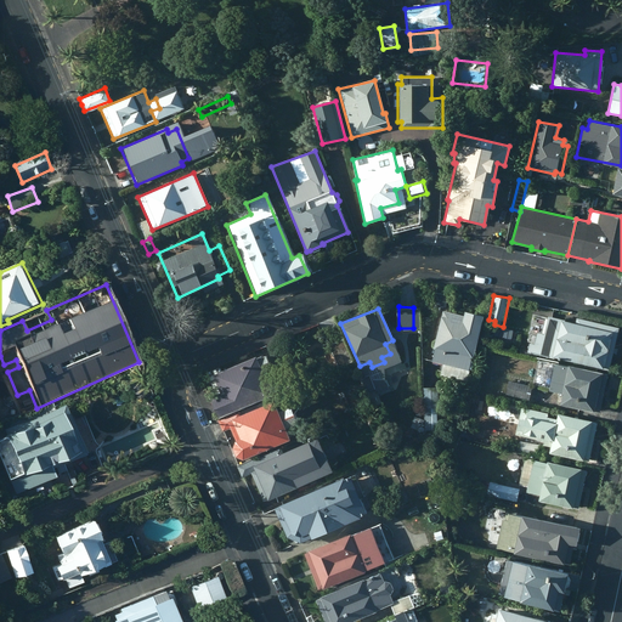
[(441,311),(430,362),(441,365),(437,377),(465,383),(481,316),(463,311),(462,316),(441,311)]
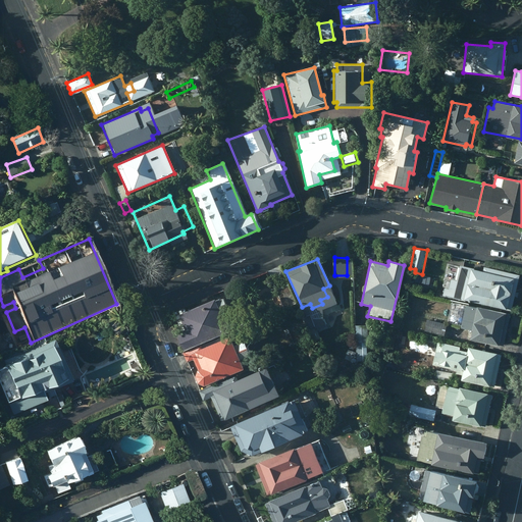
[(444,289),(441,296),(510,311),(518,276),(482,268),(481,271),(459,266),(456,280),(450,279),(448,290),(444,289)]
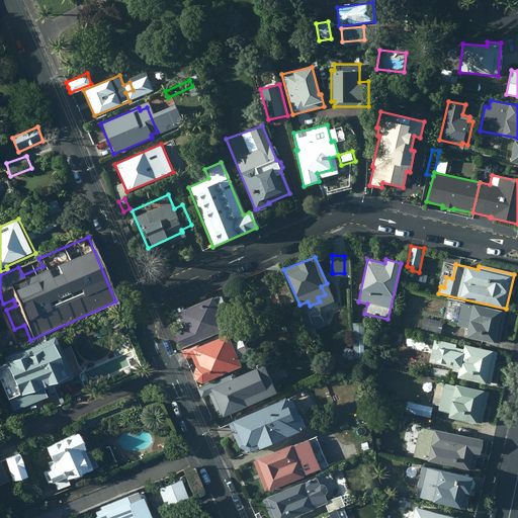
[(414,272),(412,281),(425,283),(427,275),(414,272)]
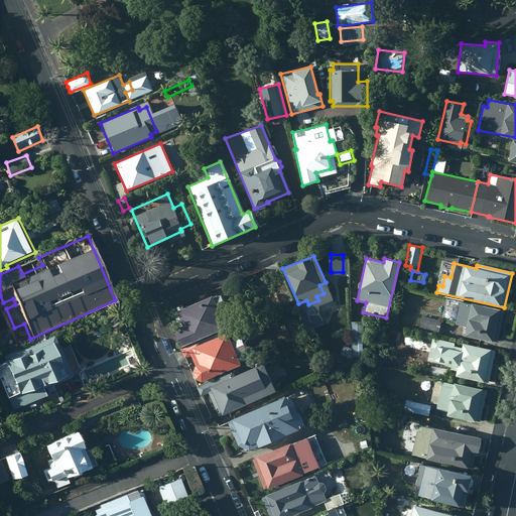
[(175,333),(181,347),(224,329),(219,316),(228,312),(220,295),(212,299),(210,297),(182,309),(180,305),(170,310),(175,323),(179,320),(182,330),(175,333)]
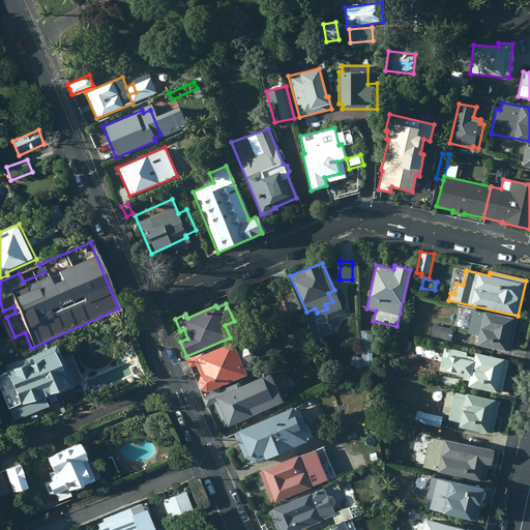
[(517,320),(458,307),(452,330),(478,336),(476,346),(510,353),(517,320)]
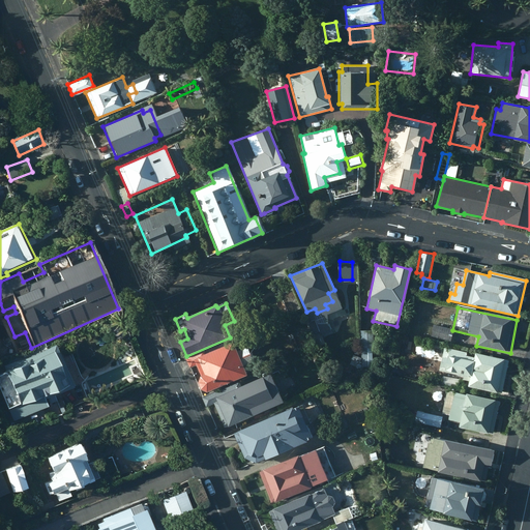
[(424,328),(414,325),(412,333),(422,336),(424,328)]
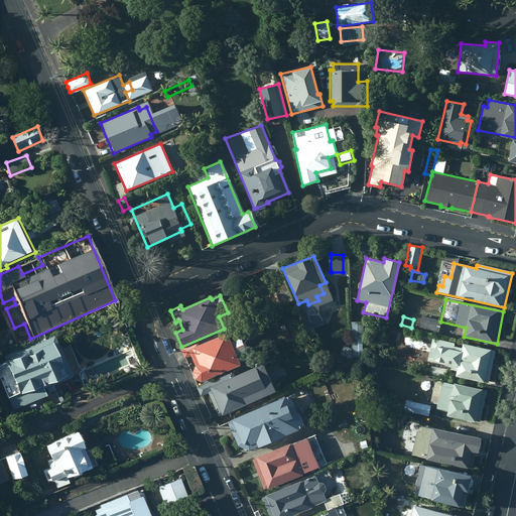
[(440,323),(421,317),(419,329),(438,333),(440,323)]
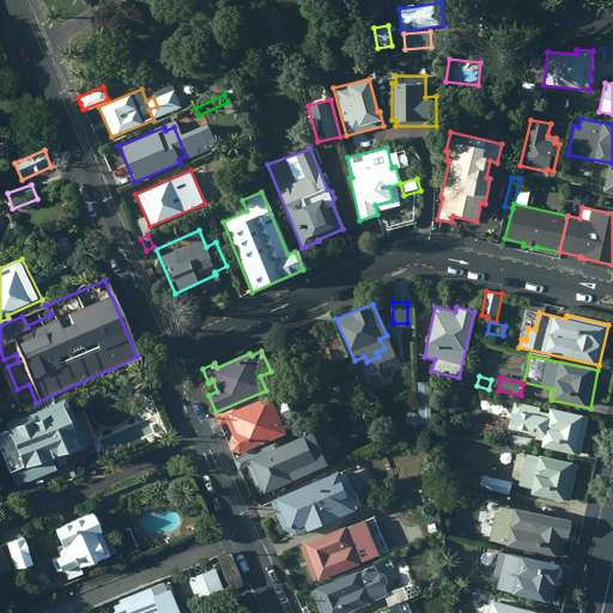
[(432,382),(416,382),(417,404),(434,402),(432,382)]
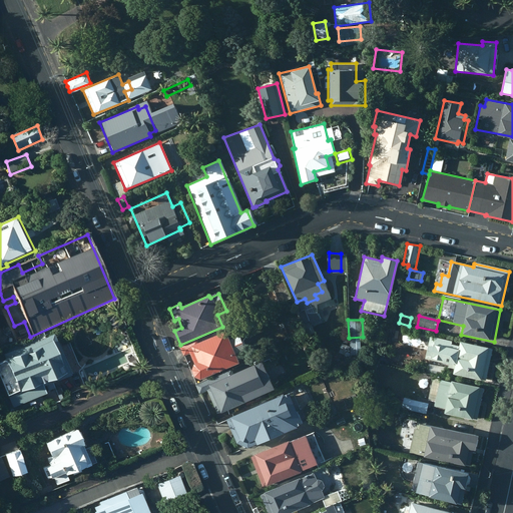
[(0,362),(0,387),(10,410),(46,394),(42,386),(66,374),(64,369),(67,368),(51,333),(0,355),(0,357),(2,362),(0,362)]
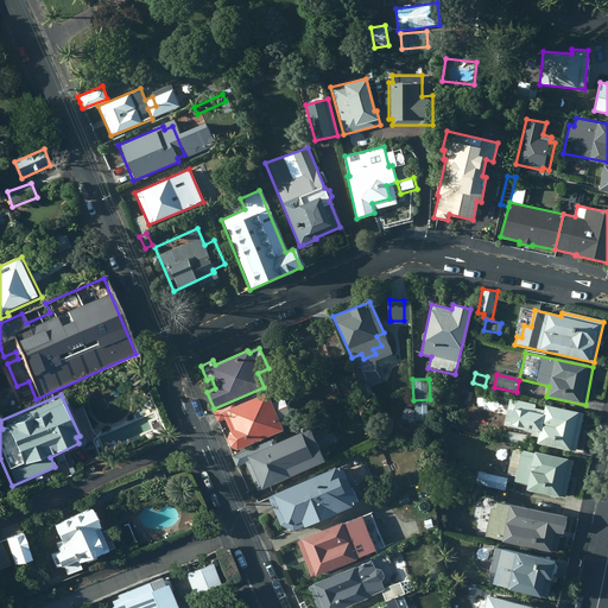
[(229,448),(236,451),(280,431),(276,420),(290,415),(283,398),(268,404),(264,394),(233,409),(230,404),(214,411),(219,420),(223,419),(229,431),(227,432),(225,438),(229,448)]
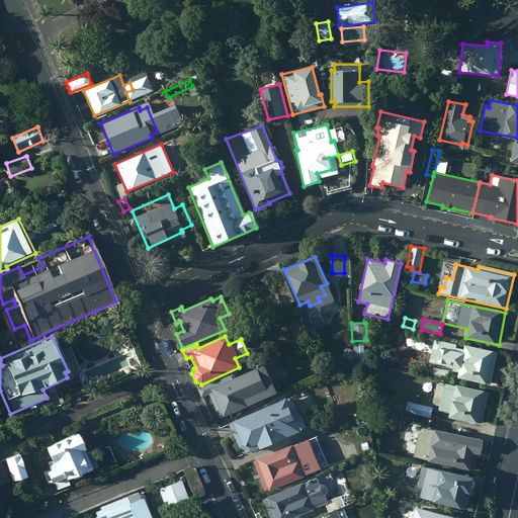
[(455,345),(433,340),(427,363),(451,368),(450,370),(457,372),(455,378),(489,385),(497,353),(463,346),(462,350),(454,348),(455,345)]
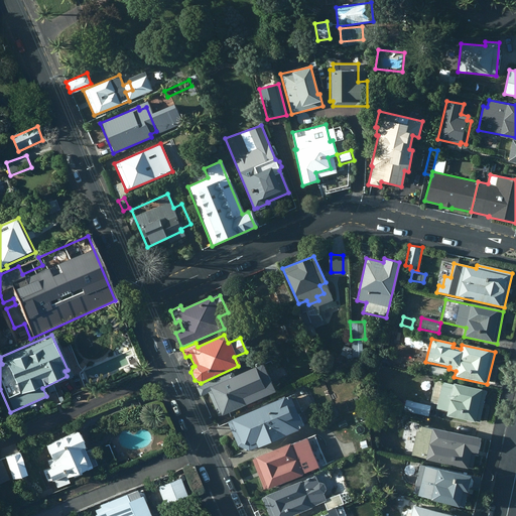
[(362,359),(362,343),(353,343),(353,359),(362,359)]
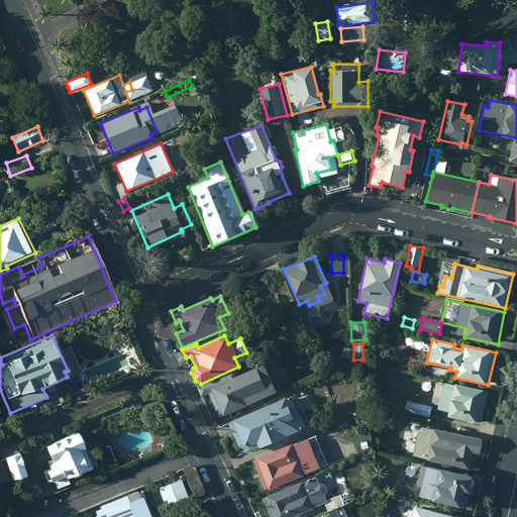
[(396,360),(386,358),(384,368),(394,370),(396,360)]
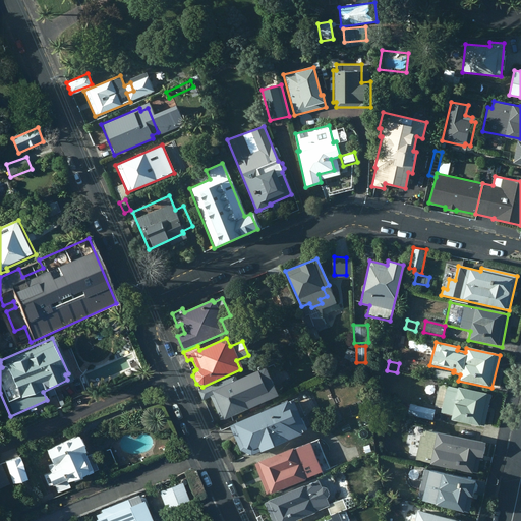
[(450,372),(435,369),(432,379),(448,383),(450,372)]
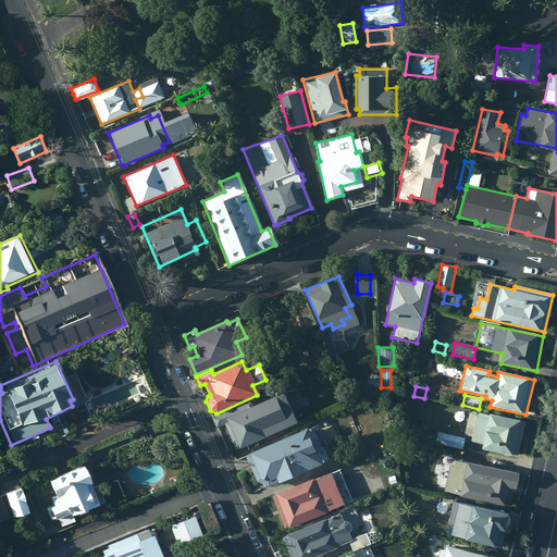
[(249,401),(213,418),(218,428),(223,424),(235,452),(265,437),(264,434),(273,431),(272,426),(279,423),(272,408),(255,416),(249,401)]
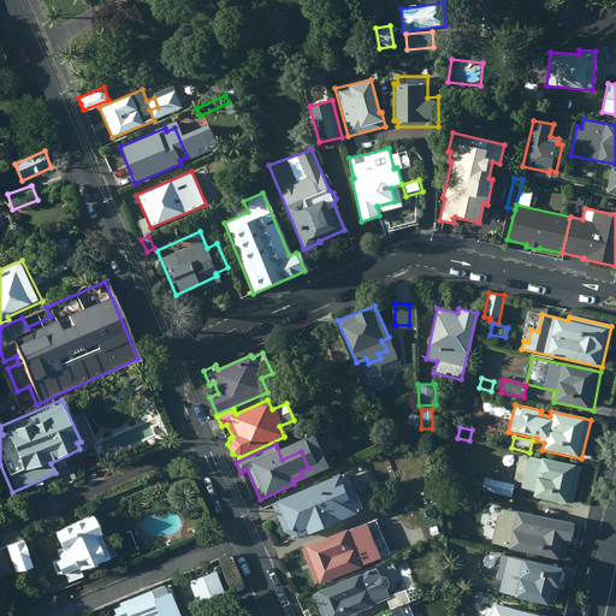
[(579,468),(519,454),(513,481),(521,483),(520,489),(533,492),(532,497),(570,505),(579,468)]
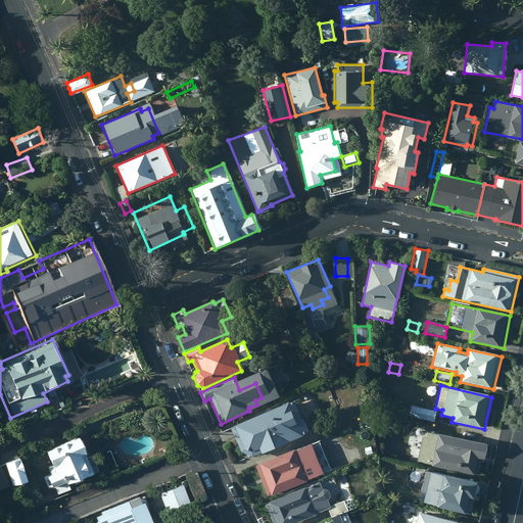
[(286,402),(229,429),(239,453),(250,457),(259,453),(260,455),(300,437),(300,435),(306,432),(292,402),(287,405),(286,402)]
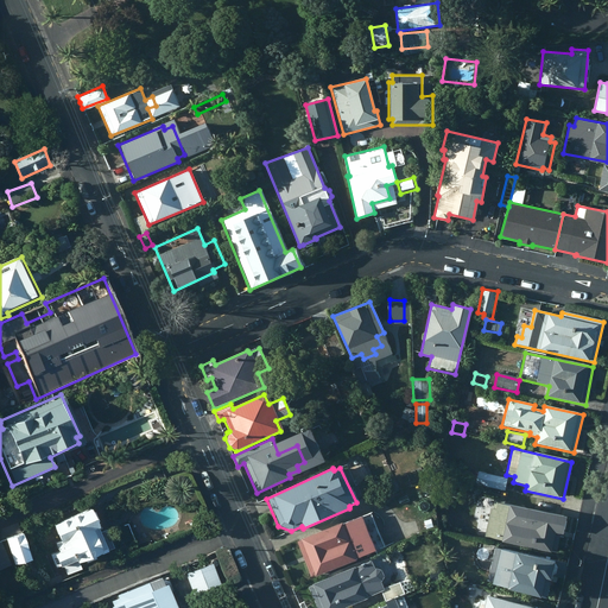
[(473,473),(458,469),(456,480),(470,483),(473,473)]
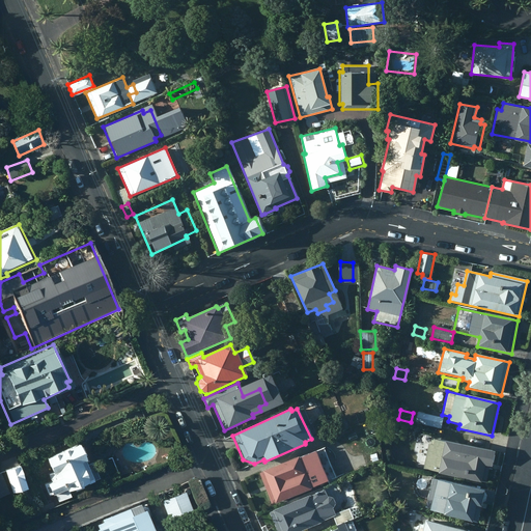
[(443,417),(416,412),(414,423),(441,428),(443,417)]
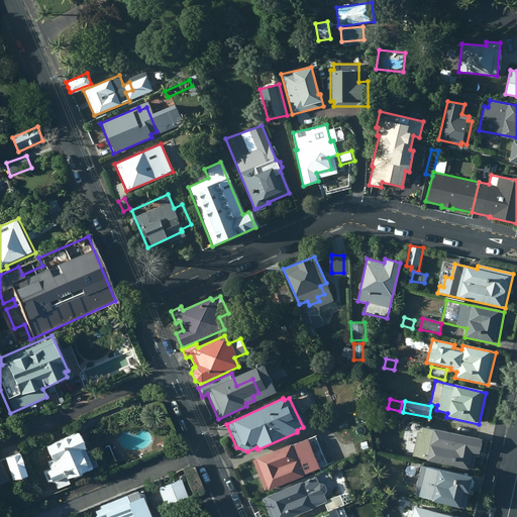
[(419,423),(411,456),(472,470),(475,454),(477,454),(481,440),(467,437),(467,433),(458,431),(457,435),(428,428),(428,425),(419,423)]
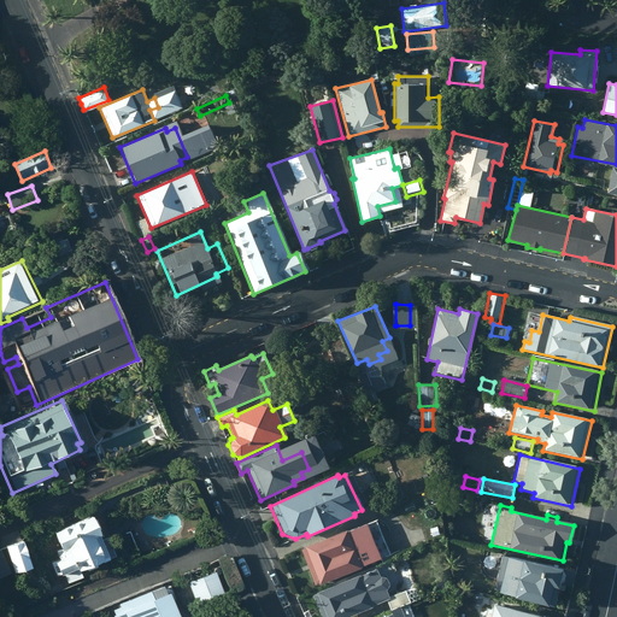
[(104,557),(84,517),(50,532),(57,550),(52,552),(54,559),(50,562),(54,575),(60,574),(65,583),(77,577),(75,570),(82,566),(83,571),(93,568),(90,563),(104,557)]
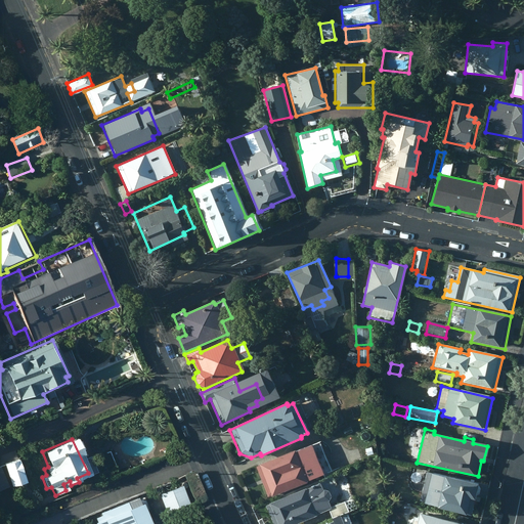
[(318,442),(256,467),(267,498),(330,472),(318,442)]
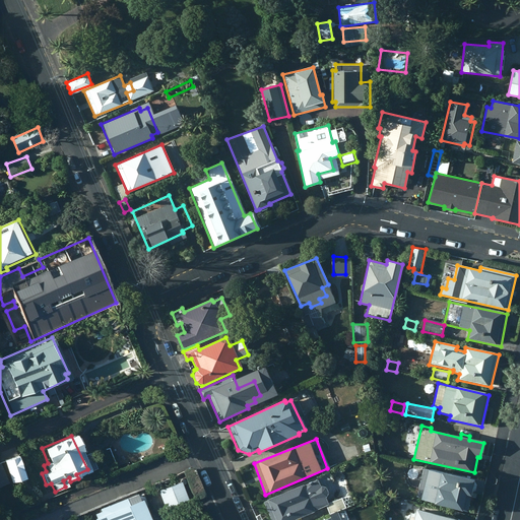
[(10,459),(2,461),(10,482),(22,478),(15,457),(10,459)]
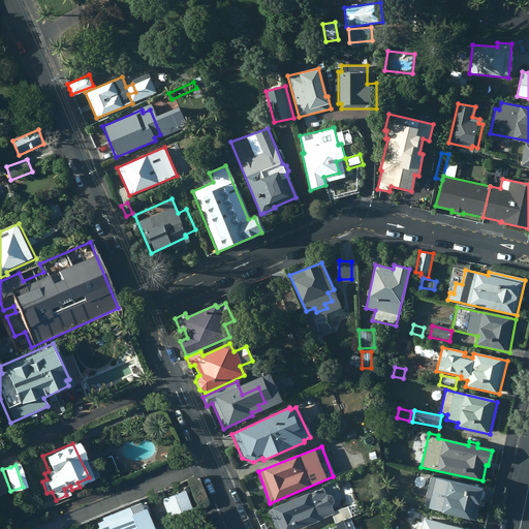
[(0,496),(8,492),(9,492),(3,479),(0,475),(0,473),(0,496)]
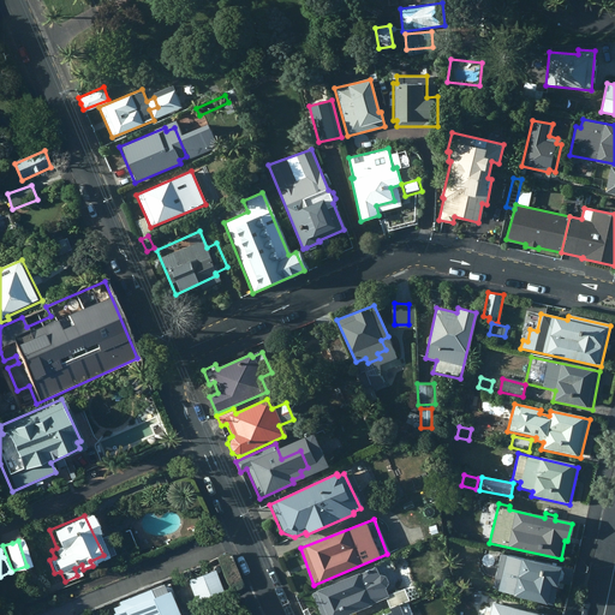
[(475,573),(479,556),(466,554),(463,569),(475,573)]
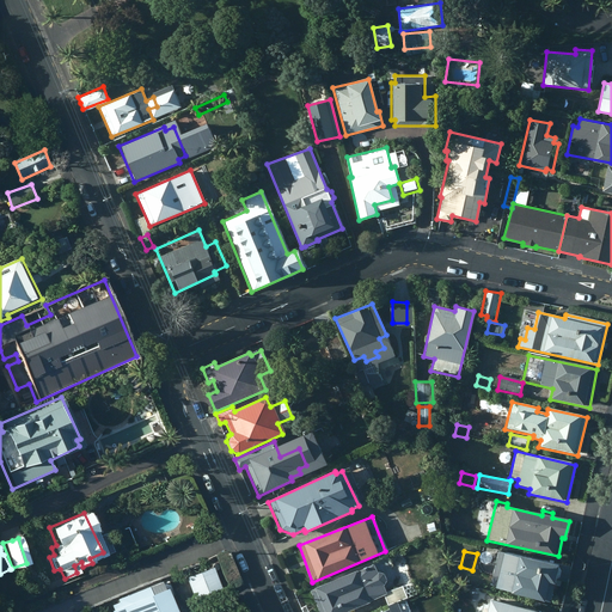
[(557,565),(501,552),(493,589),(548,604),(554,577),(558,576),(560,571),(556,569),(557,565)]
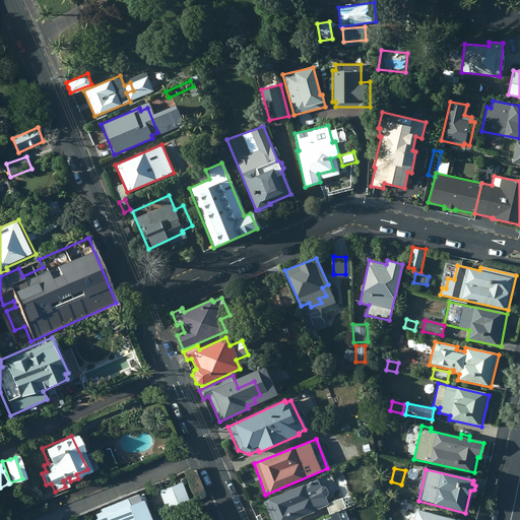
[(185,497),(179,479),(155,489),(163,506),(185,497)]
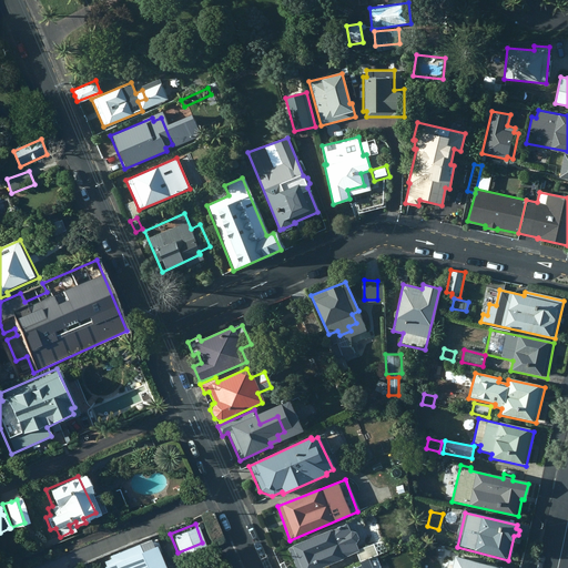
[(346,524),(287,548),(296,567),(322,567),(343,559),(342,558),(358,551),(355,544),(358,539),(355,534),(350,531),(346,524)]
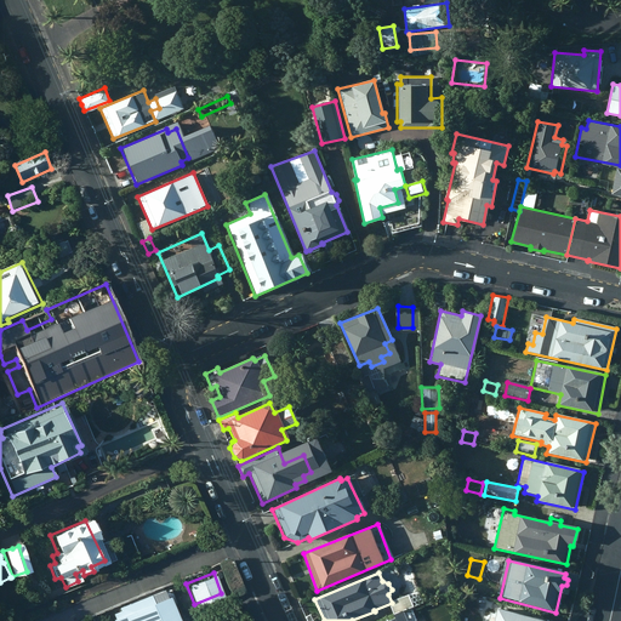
[(451,591),(449,582),(437,586),(440,596),(451,591)]
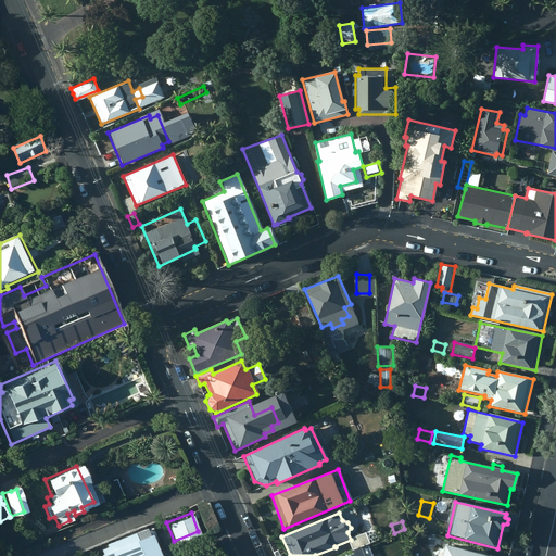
[(98,552),(99,555),(159,555),(149,531),(147,532),(144,528),(104,544),(105,546),(99,548),(100,551),(98,552)]
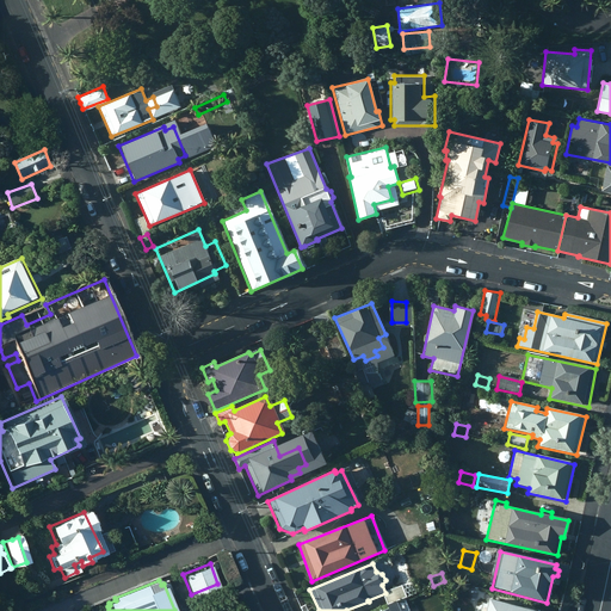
[(402,587),(382,596),(387,606),(407,599),(402,587)]
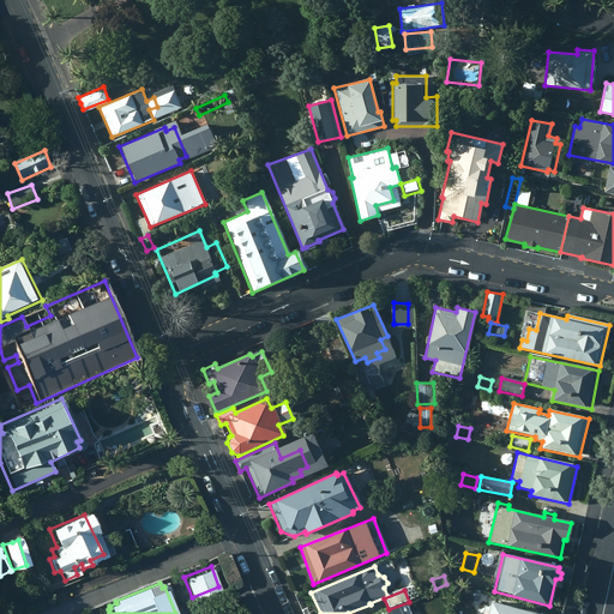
[(536,613),(491,602),(489,608),(487,613),(536,613)]
